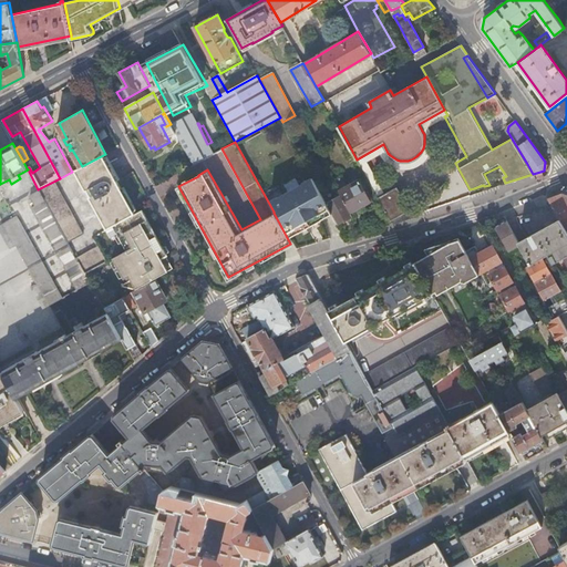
[(103,155),(82,166),(75,169),(86,191),(89,189),(92,195),(90,196),(109,228),(114,225),(134,214),(133,210),(121,188),(116,181),(104,157),(103,155)]
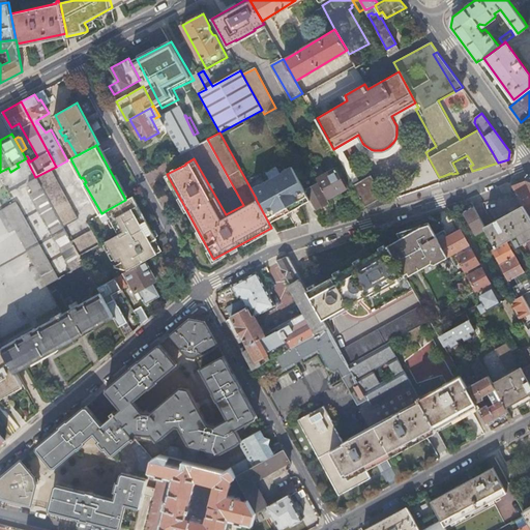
[(99,146),(97,147),(109,169),(111,168),(99,146)]
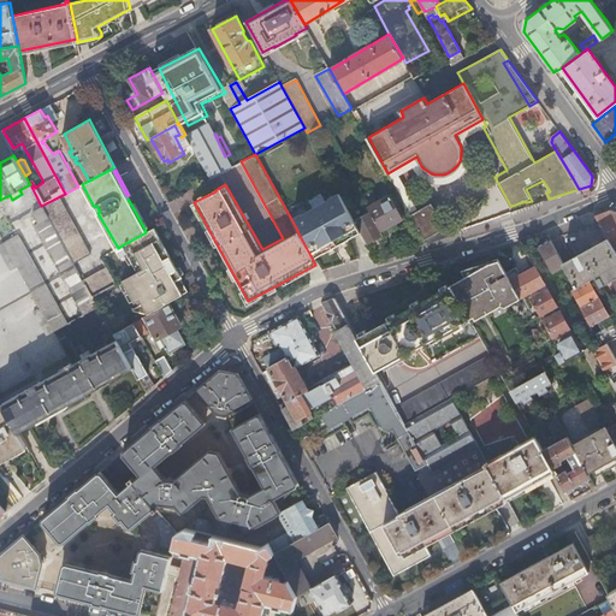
[(215,191),(215,190),(207,194),(206,193),(202,195),(203,196),(194,202),(215,191)]
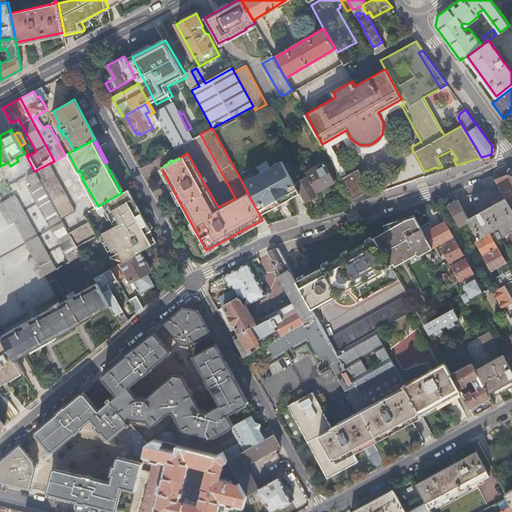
[(311,162),(303,166),(309,176),(318,194),(334,186),(332,183),(336,181),(336,178),(333,172),(332,172),(331,172),(325,162),(314,168),(311,162)]
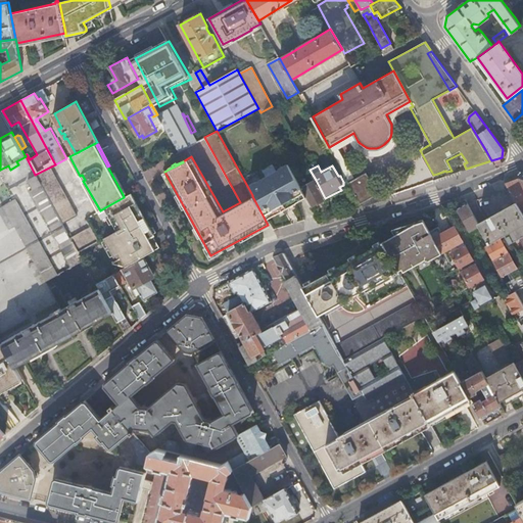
[(78,217),(51,167),(35,175),(36,175),(62,225),(78,217)]
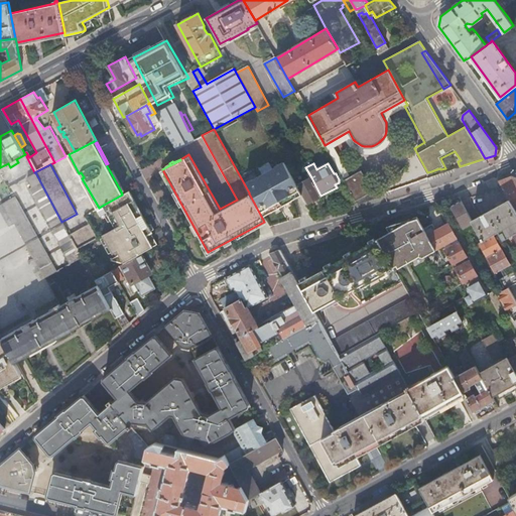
[(345,179),(358,203),(377,196),(362,169),(345,179)]
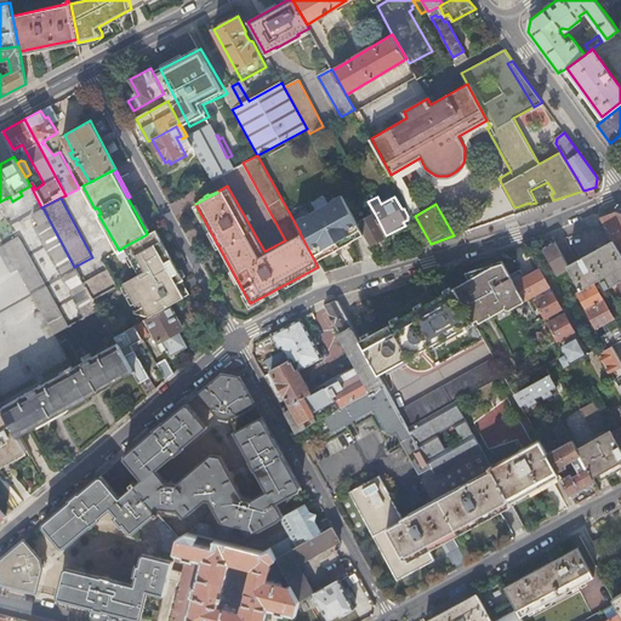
[(132,206),(146,231),(148,229),(135,205),(132,206)]
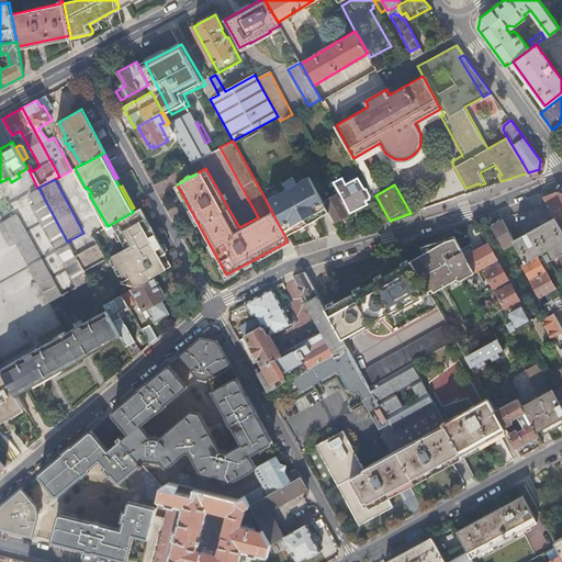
[(76,257),(67,242),(38,188),(30,193),(35,204),(31,206),(76,287),(89,280),(85,271),(76,257)]
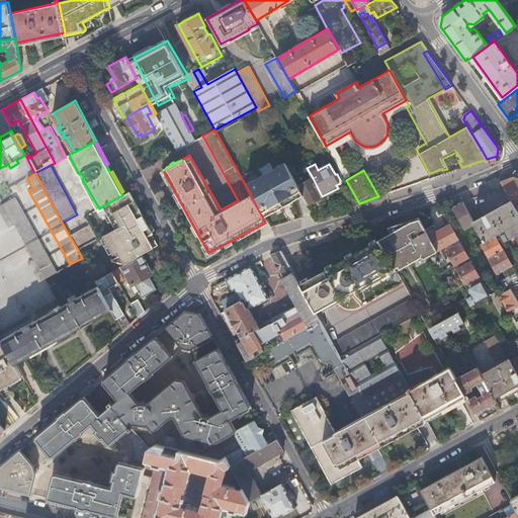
[(298,185),(292,173),(252,195),(262,213),(269,210),(273,218),(296,205),(292,197),(303,191),(298,185)]
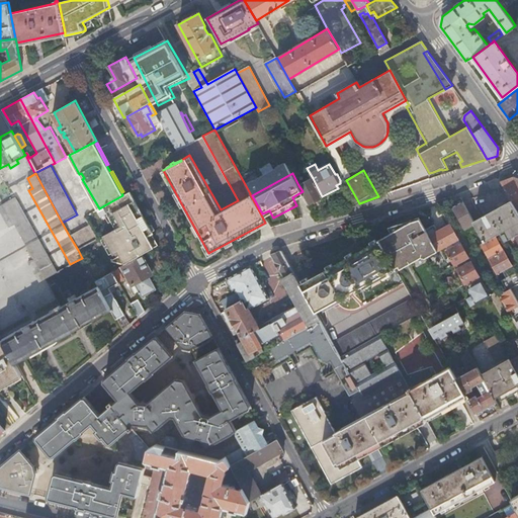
[(517,177),(514,177),(502,182),(513,200),(517,208),(517,177)]
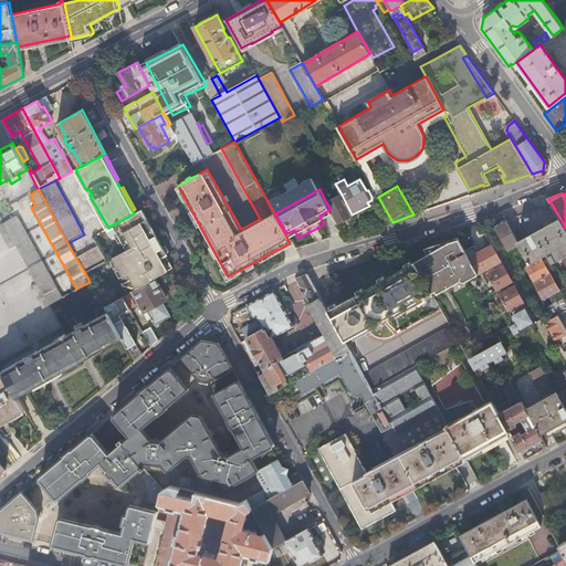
[(335,218),(337,222),(353,215),(352,215),(342,195),(326,202),(331,209),(335,218)]
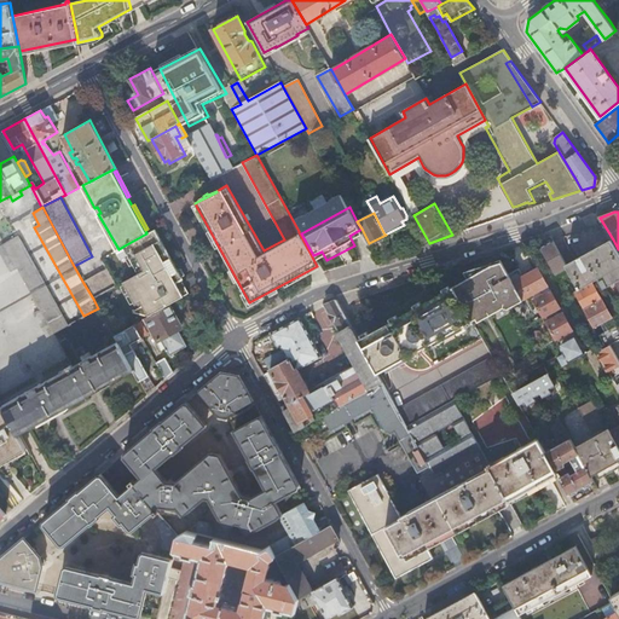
[(169,305),(190,294),(181,279),(184,278),(183,276),(178,268),(156,229),(146,233),(125,246),(131,255),(134,262),(140,272),(128,279),(129,282),(133,289),(136,291),(139,299),(140,301),(146,299),(154,313),(169,305)]
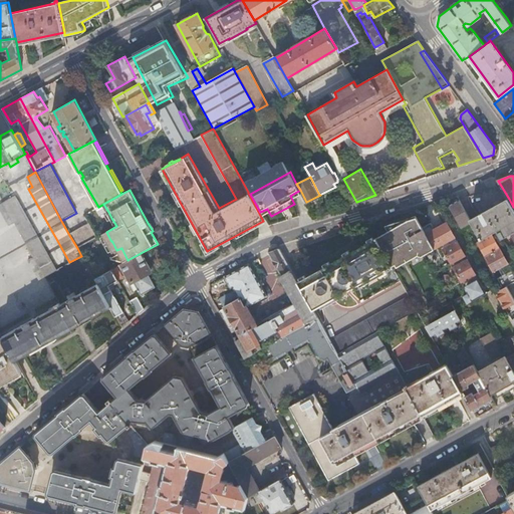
[(294,204),(304,198),(300,190),(290,196),(294,204)]
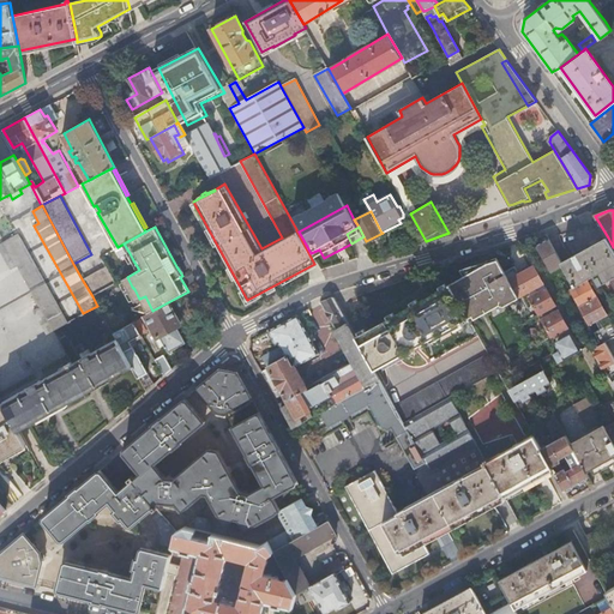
[(53,330),(66,323),(18,234),(5,241),(18,265),(41,307),(53,330)]
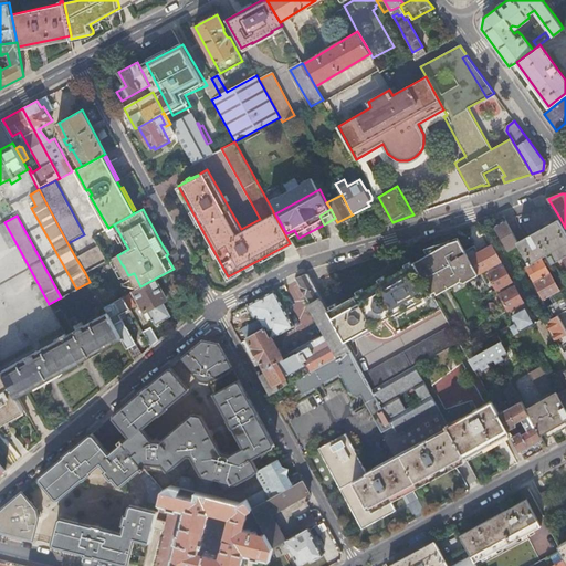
[(519,242),(520,244),(531,263),(541,257),(547,253),(553,263),(553,262),(565,254),(565,228),(561,219),(519,242)]
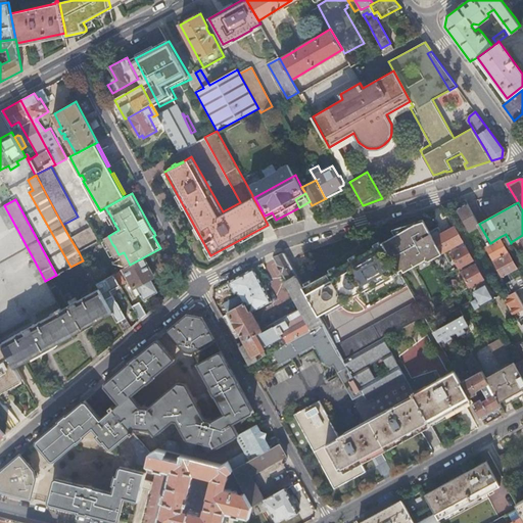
[(468,203),(457,209),(469,232),(480,226),(479,224),(468,203)]
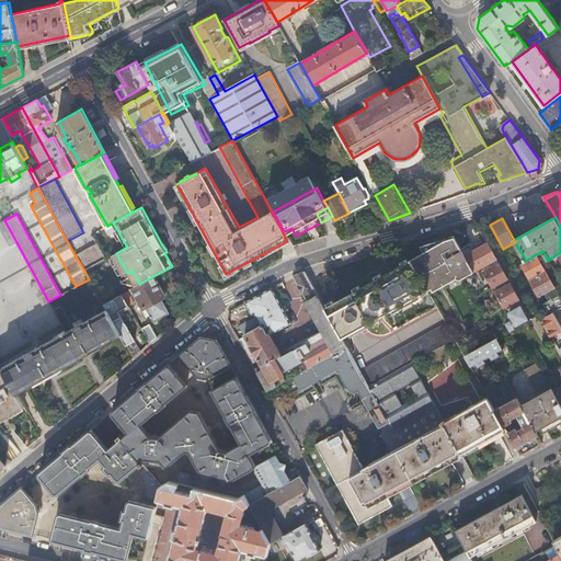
[(16,242),(4,220),(0,222),(0,229),(9,247),(16,242)]
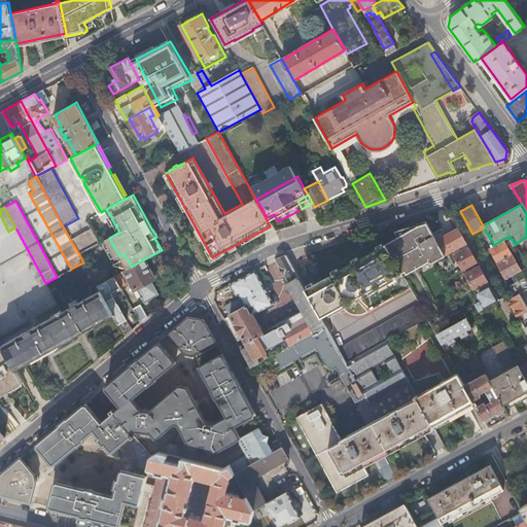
[(274,214),(267,217),(271,225),(278,221),(274,214)]
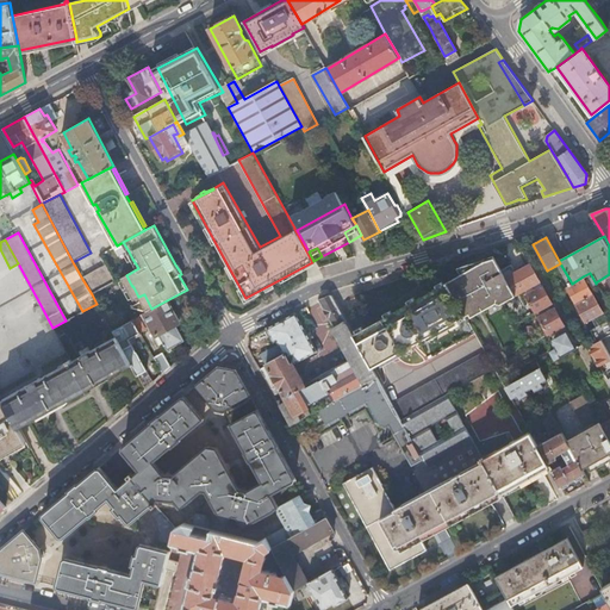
[(448,282),(466,316),(481,307),(481,309),(491,303),(495,302),(500,304),(504,303),(516,294),(502,271),(493,255),(458,267),(461,273),(447,280),(448,282)]
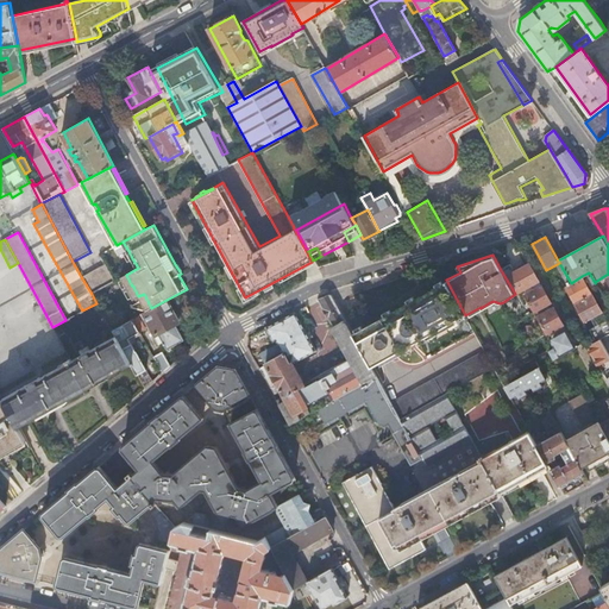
[(501,270),(515,294),(516,293),(533,284),(539,280),(529,264),(515,272),(512,264),(501,270)]
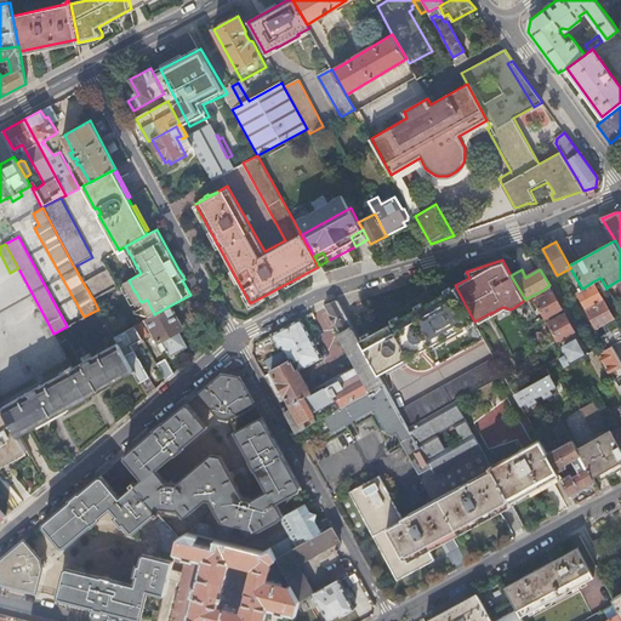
[(108,271),(84,284),(93,300),(117,286),(108,271)]
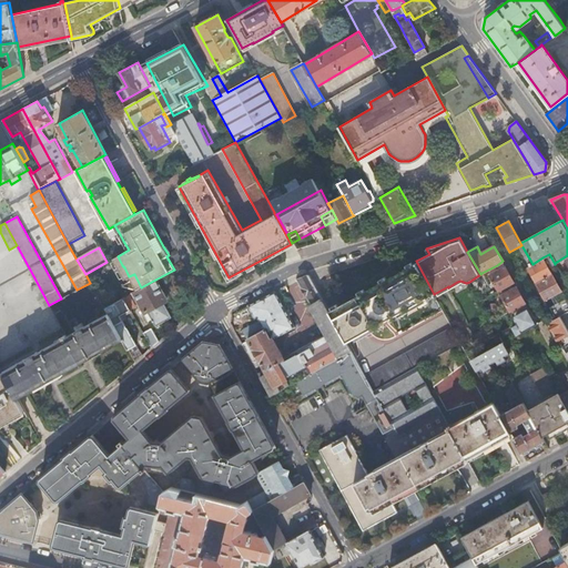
[(567,255),(555,263),(559,271),(563,276),(567,272),(567,255)]
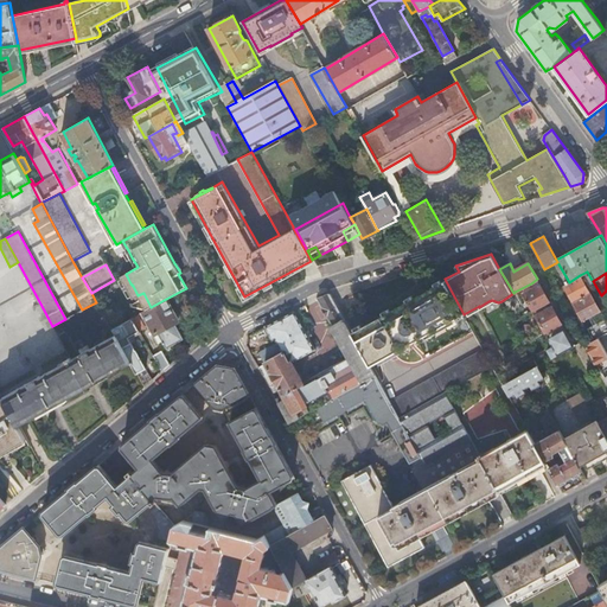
[(580,275),(569,282),(563,285),(574,302),(590,293),(580,275)]
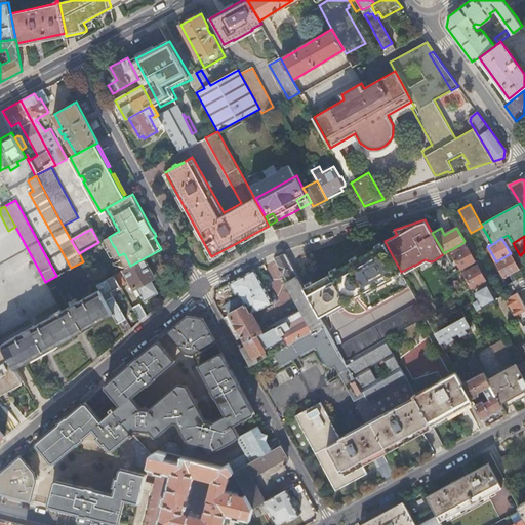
[(305,287),(321,316),(397,274),(399,278),(402,276),(400,272),(401,272),(386,243),(305,287)]
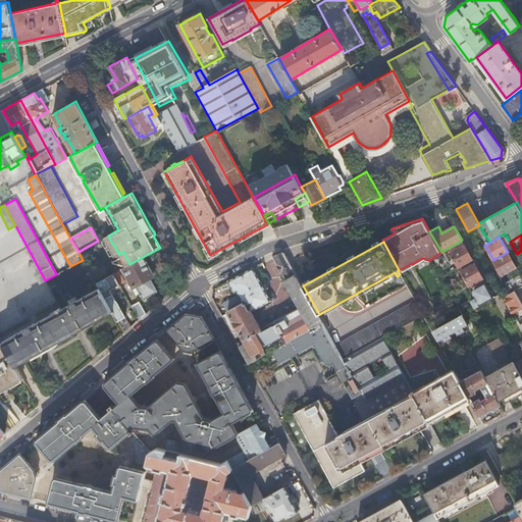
[(457,244),(442,251),(450,263),(455,260),(459,266),(472,259),(464,245),(459,248),(457,244)]
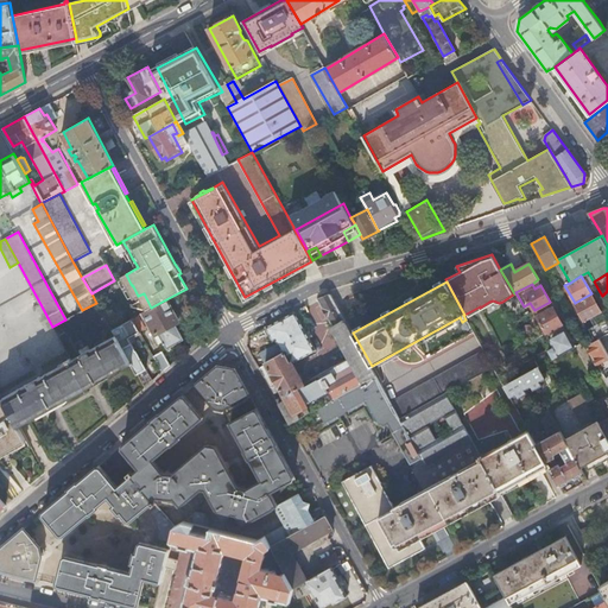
[(295,311),(266,327),(273,341),(277,339),(279,344),(260,355),(266,363),(259,368),(274,394),(282,391),(284,396),(277,399),(290,423),(299,417),(377,374),(372,366),(353,333),(331,293),(318,298),(335,327),(331,329),(348,359),(304,384),(293,363),(316,349),(295,311)]
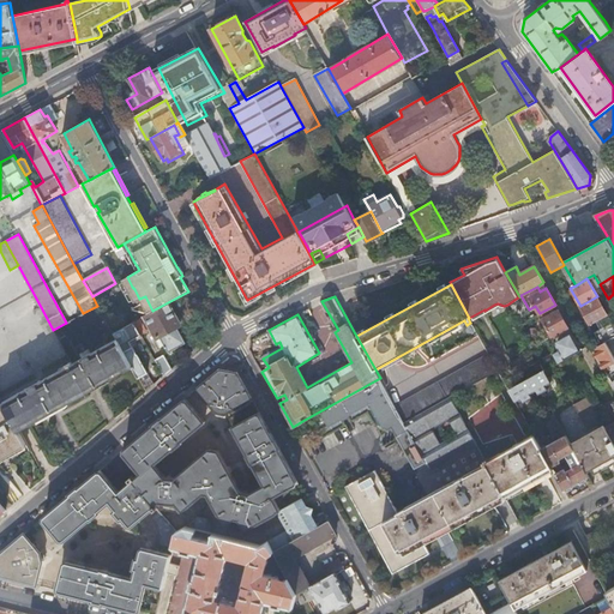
[(597,296),(581,306),(590,325),(607,314),(597,296)]
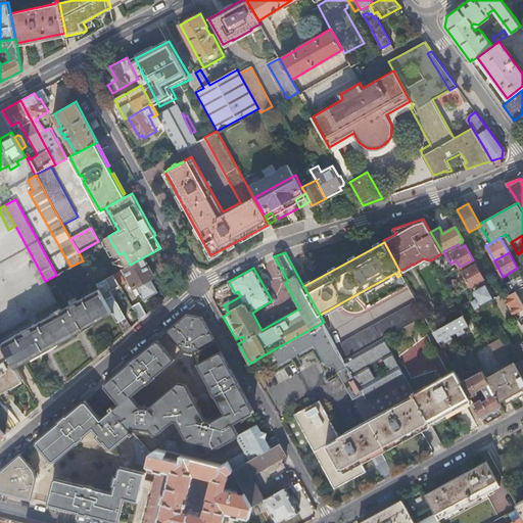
[(130,265),(124,269),(134,288),(136,287),(144,300),(158,292),(151,279),(154,277),(143,257),(130,265)]
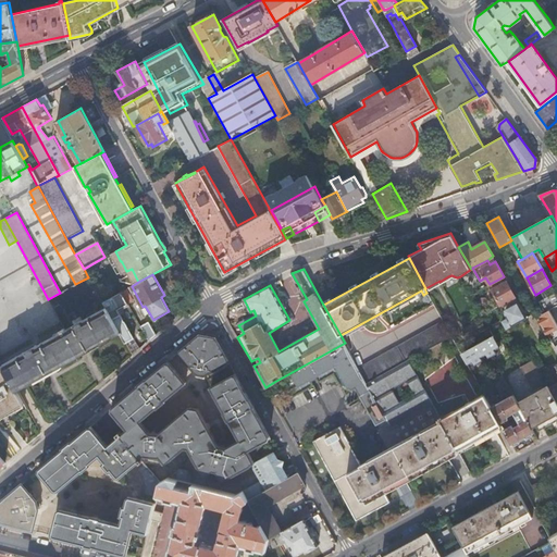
[(48,299),(37,279),(31,282),(41,304),(48,299)]
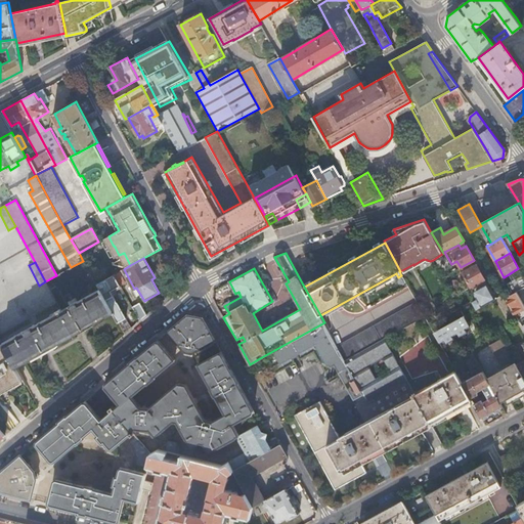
[(471,287),(485,279),(476,264),(463,271),(471,287)]
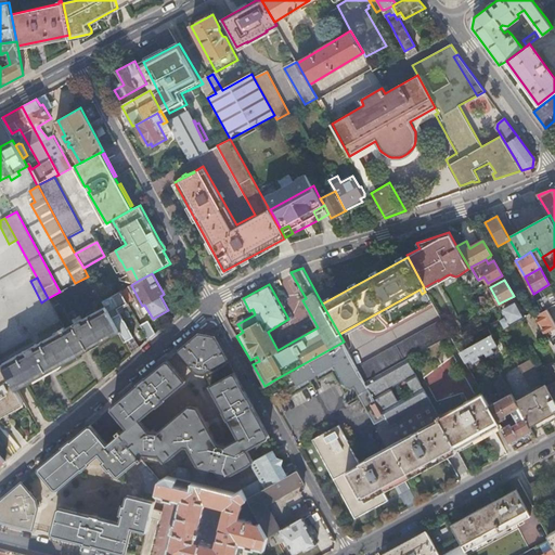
[(102,301),(105,307),(119,332),(125,341),(132,336),(124,320),(123,320),(116,309),(127,302),(120,291),(102,301)]
